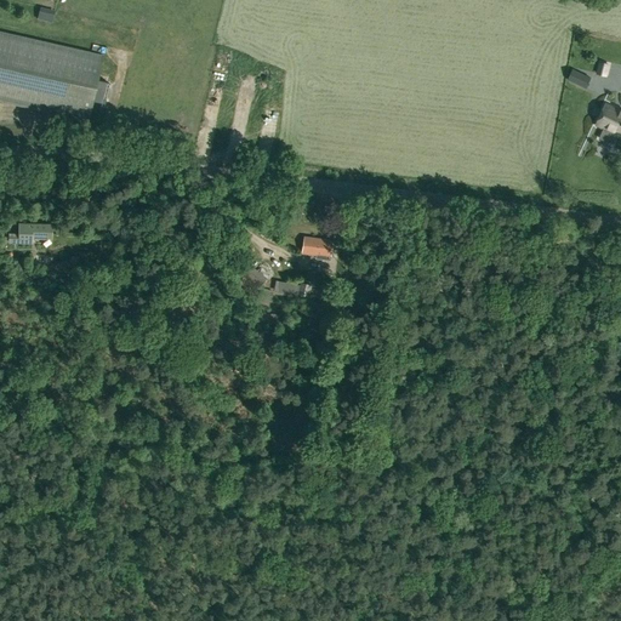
[(39,12),(38,18),(51,22),(53,15),(39,12)]
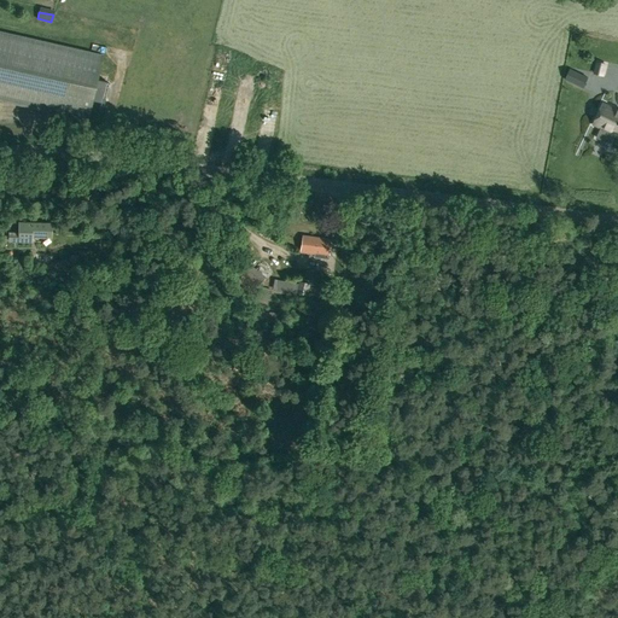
[(92,103),(104,105),(109,85),(97,82),(101,57),(0,33),(0,101),(87,122),(92,103)]
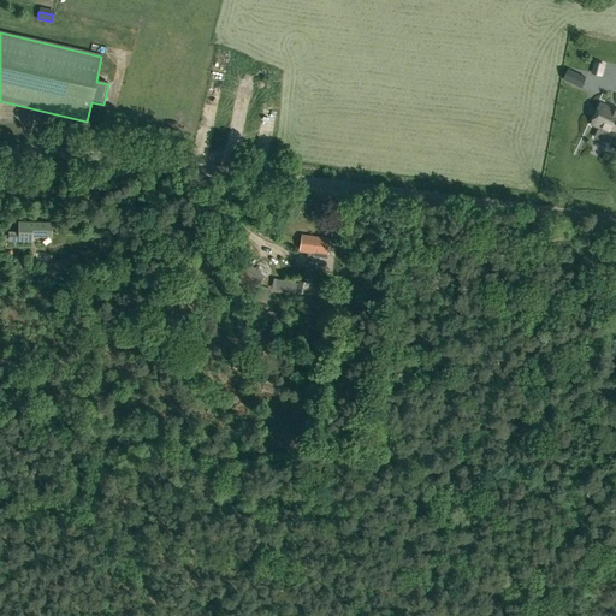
[(594,61),(591,73),(602,76),(605,64),(594,61)]
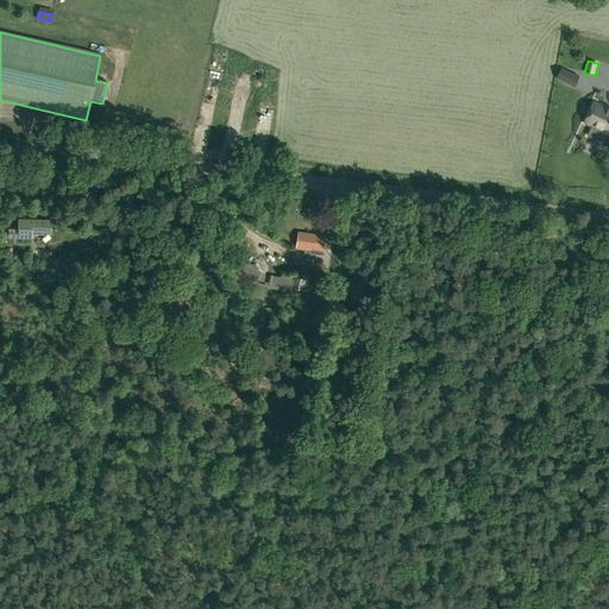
[(558,79),(575,87),(579,76),(563,69),(558,79)]
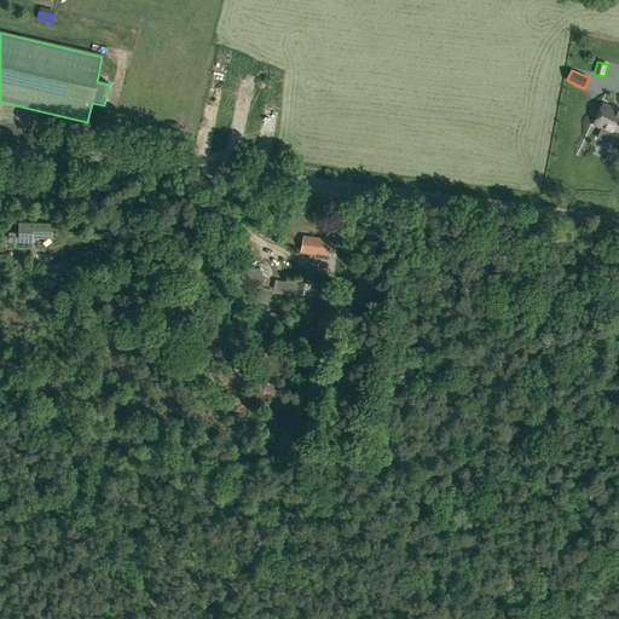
[(217,102),(226,103),(227,92),(218,91),(217,102)]
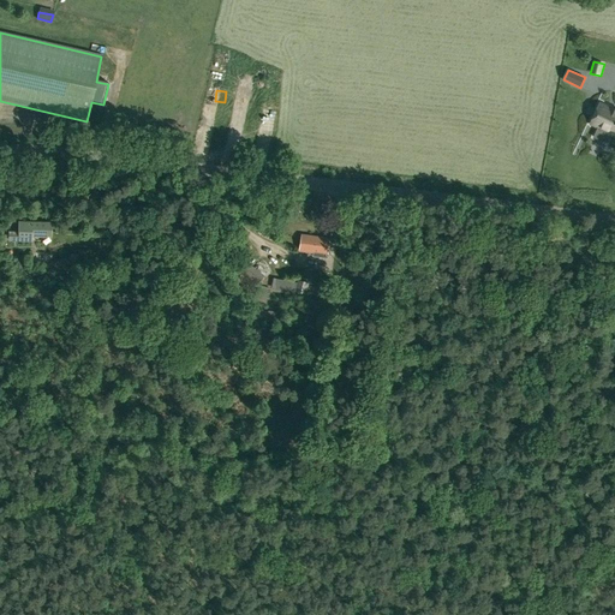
[(614,133),(614,111),(608,107),(599,127),(614,133)]
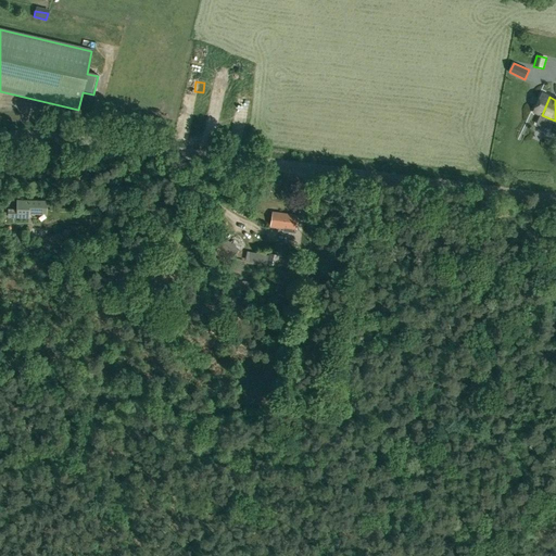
[(255,123),(255,109),(247,109),(248,123),(255,123)]
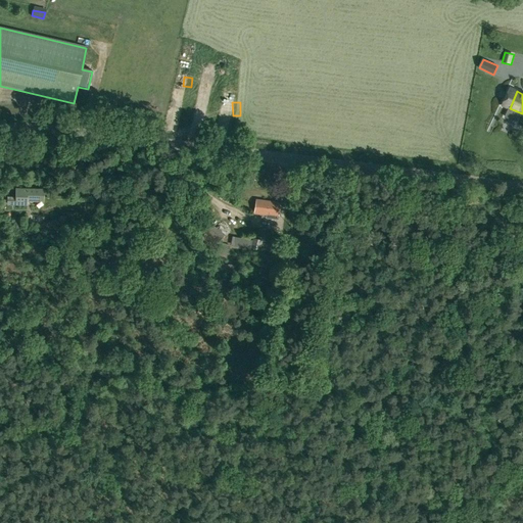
[(24,199),(34,199),(34,189),(15,188),(15,197),(14,203),(24,203),(24,199)]
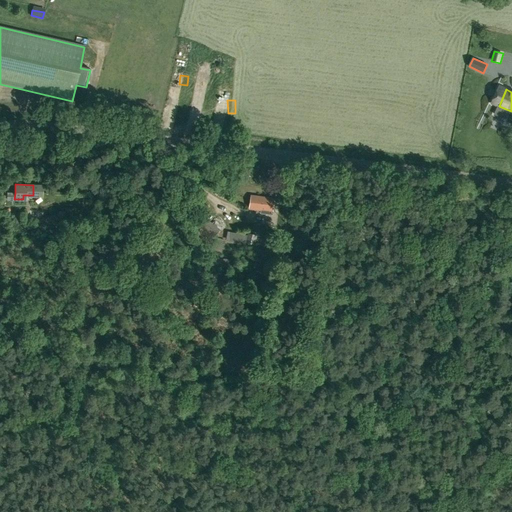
[(272,214),(274,199),(251,195),(249,208),(261,210),(260,213),(272,214)]
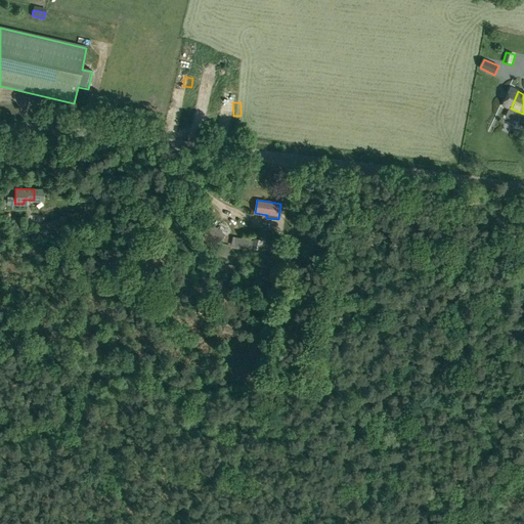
[(45,213),(45,204),(35,204),(34,212),(45,213)]
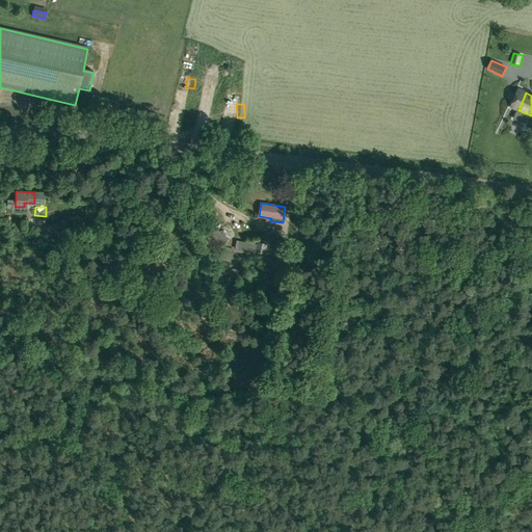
[(306,223),(304,214),(293,214),(294,224),(306,223)]
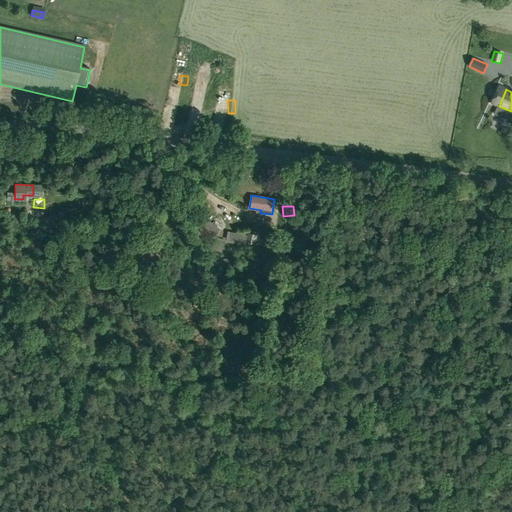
[(225,240),(213,237),(211,246),(223,249),(225,240)]
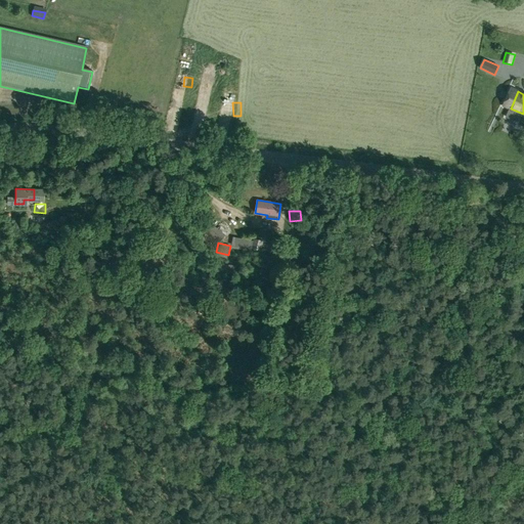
All buildings are outlined.
